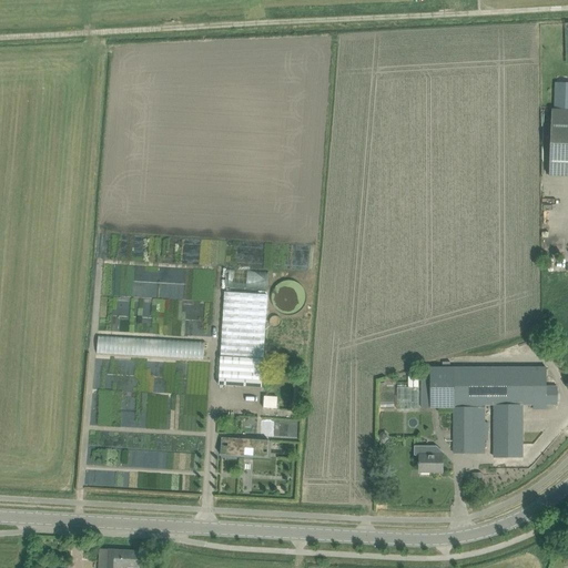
[(567,110),(551,110),(549,176),(567,176),(567,110)]
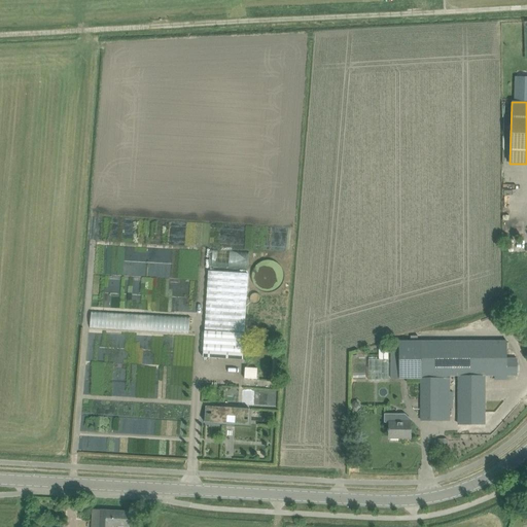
[(208,271),(205,331),(244,335),(248,273),(208,271)]
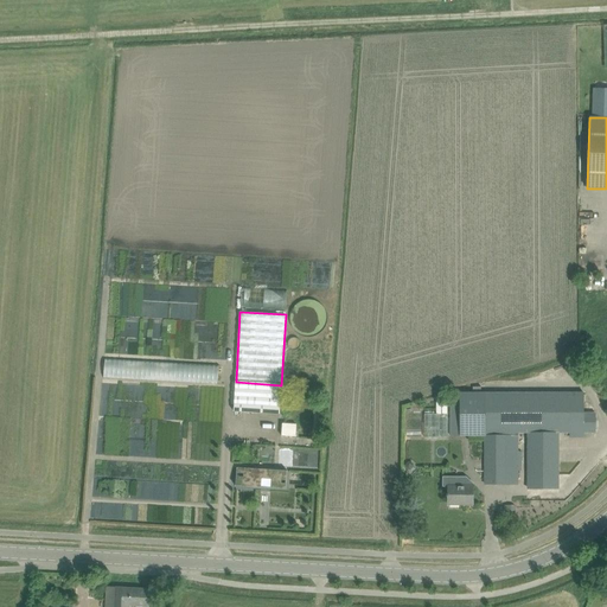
[(281,385),(236,382),(234,411),(280,415),(281,385)]
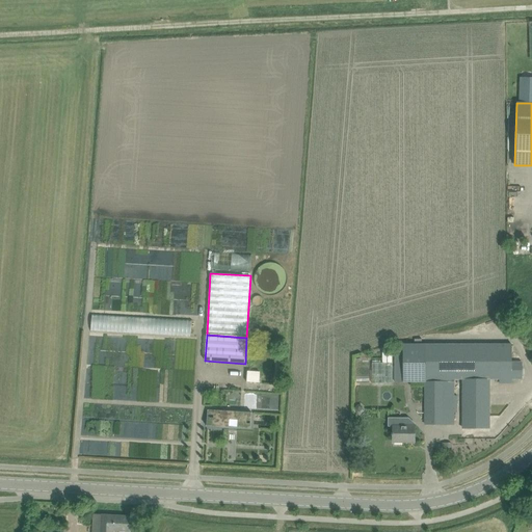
[(403,351),(395,351),(395,382),(404,382),(425,382),(425,344),(403,345),(403,351)]
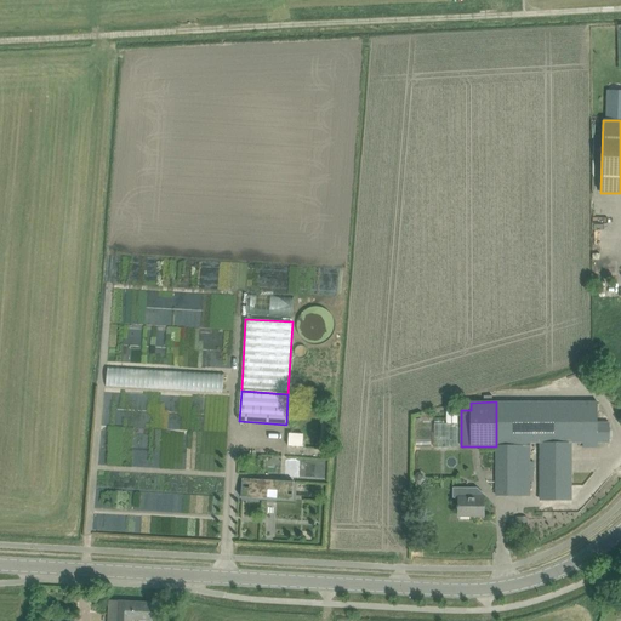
[(573,443),(584,443),(585,443),(585,402),(496,402),(496,446),(530,446),(530,443),(541,443),(573,443)]
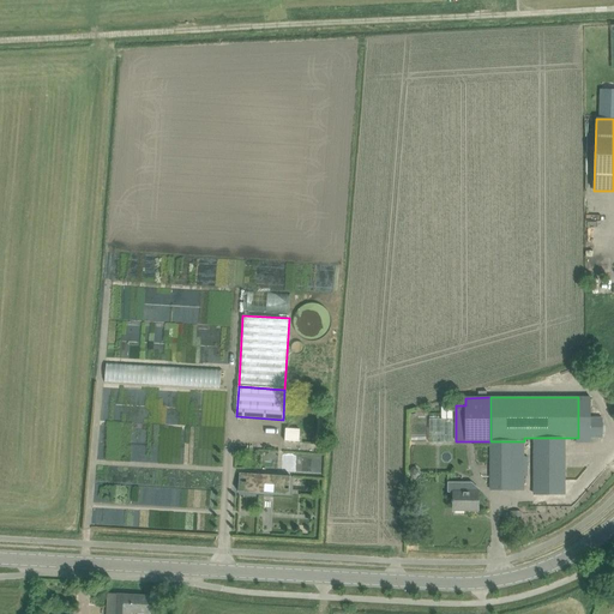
[(578,438),(577,438),(577,443),(590,443),(590,438),(602,438),(602,417),(590,417),(590,397),(578,397),(578,438)]
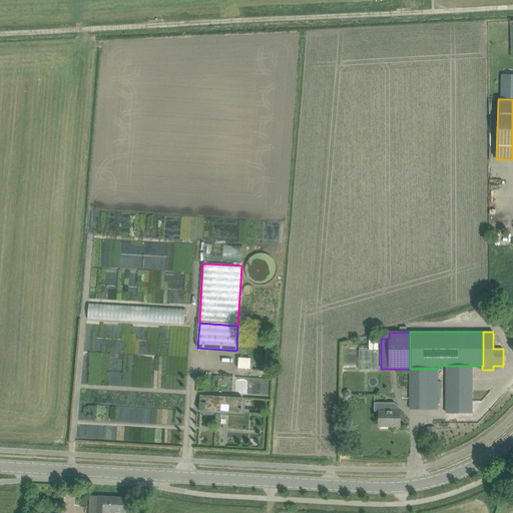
[(250,359),(238,358),(237,368),(249,369),(250,359)]
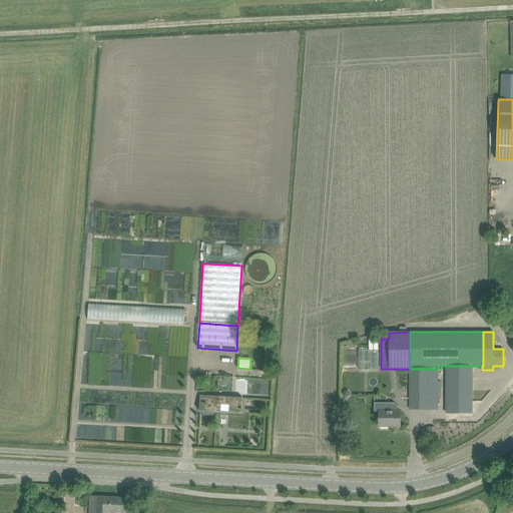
[(473,366),(447,366),(446,412),(472,412),(473,366)]
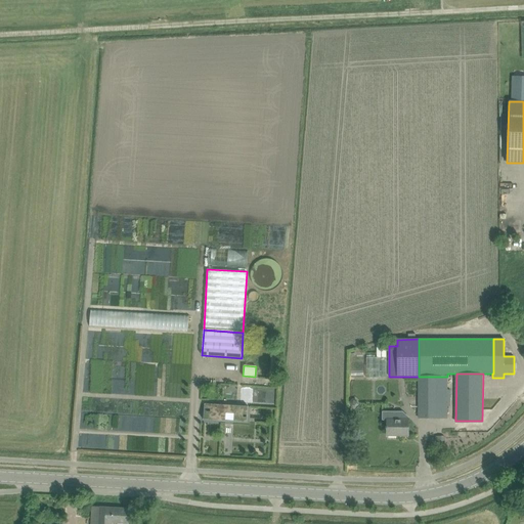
[(447,418),(447,377),(419,377),(419,418),(447,418)]
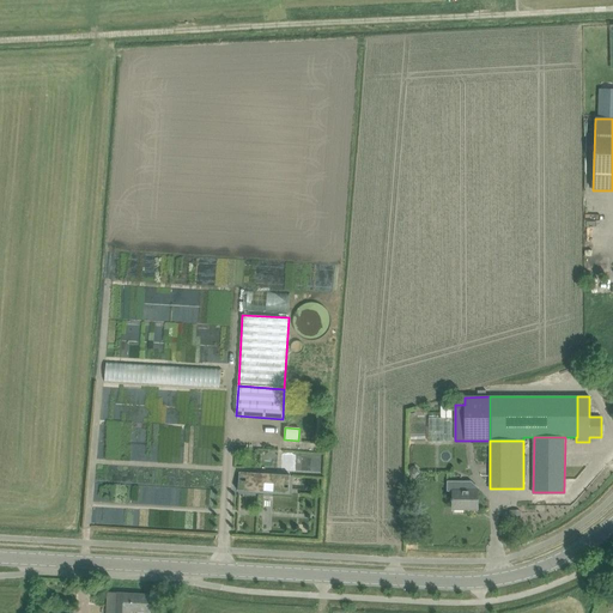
[(240,472),(238,491),(289,495),(290,475),(240,472)]
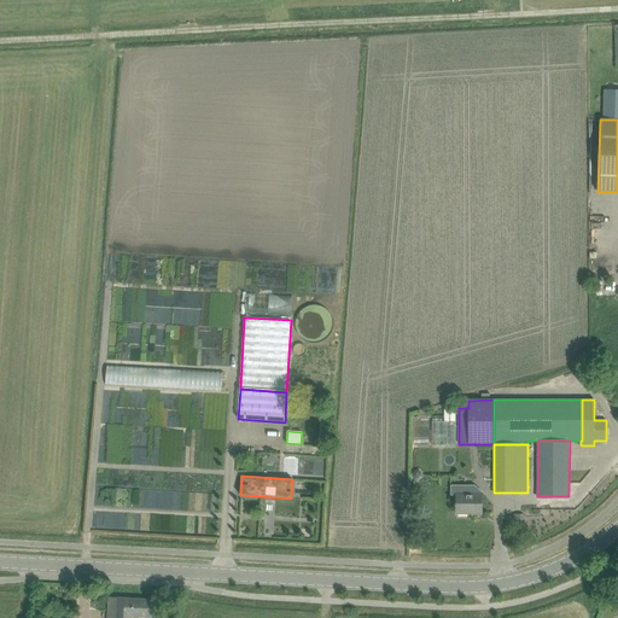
[(482,512),(482,493),(474,493),(474,485),(450,485),(450,496),(456,496),(456,503),(455,503),(455,506),(456,506),(456,514),(472,514),(472,512),(482,512)]
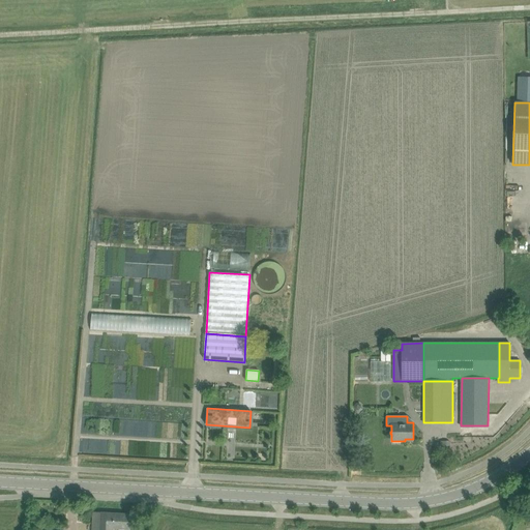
[(450,441),(441,441),(441,451),(450,451),(450,441)]
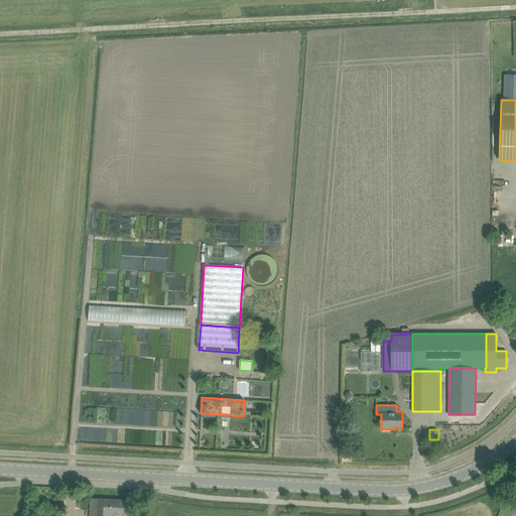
[(129,515),(130,501),(99,499),(91,499),(90,515),(129,515)]
